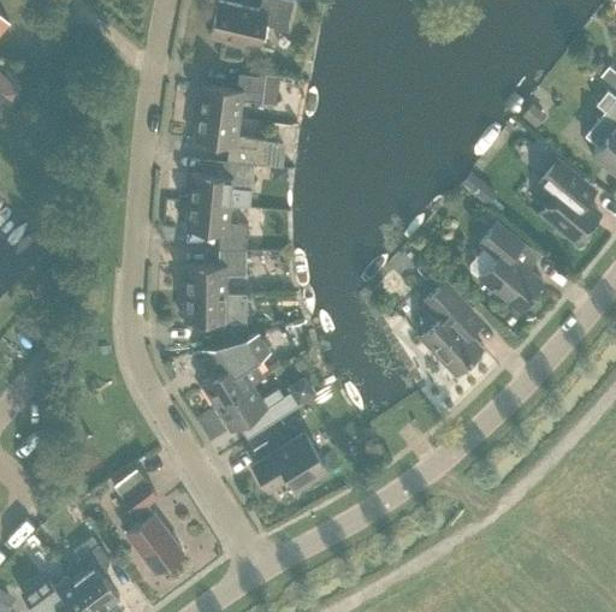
[(286,33),(294,4),(279,0),(261,0),(259,12),(219,3),(209,39),(258,51),(264,27),(286,33)]
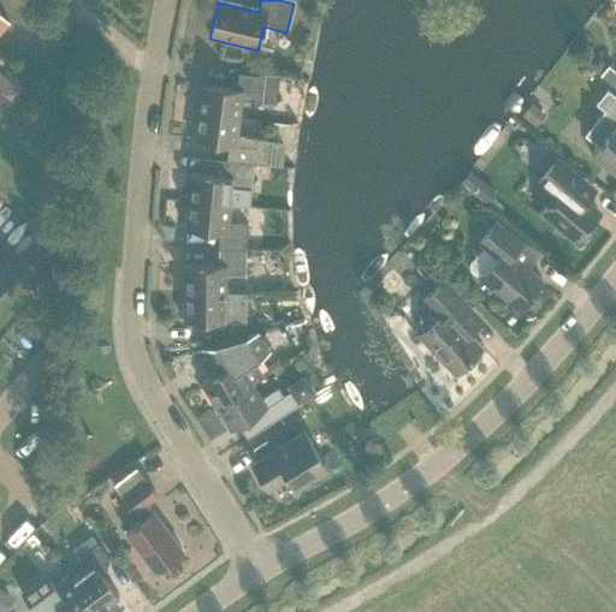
[(615,84),(615,66),(608,61),(599,75),(615,84)]
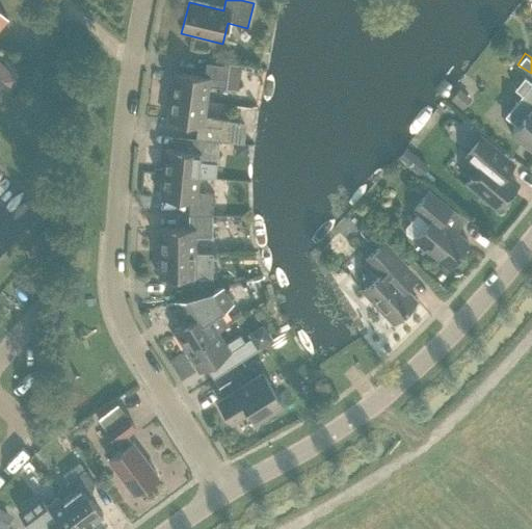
[(0,97),(17,80),(0,63),(0,97)]
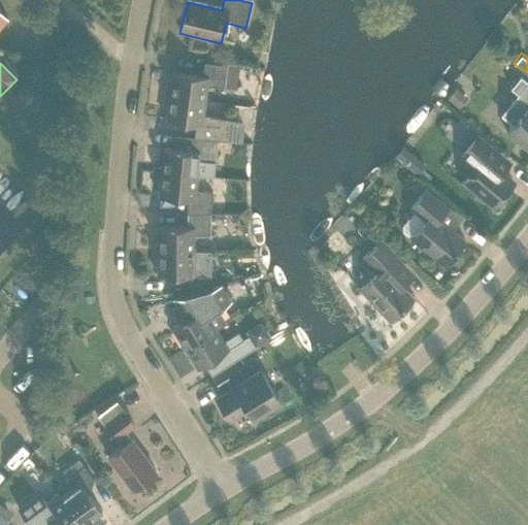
[(172,74),(169,98),(205,103),(207,88),(224,90),(225,81),(236,83),(238,69),(203,64),(202,77),(172,74)]
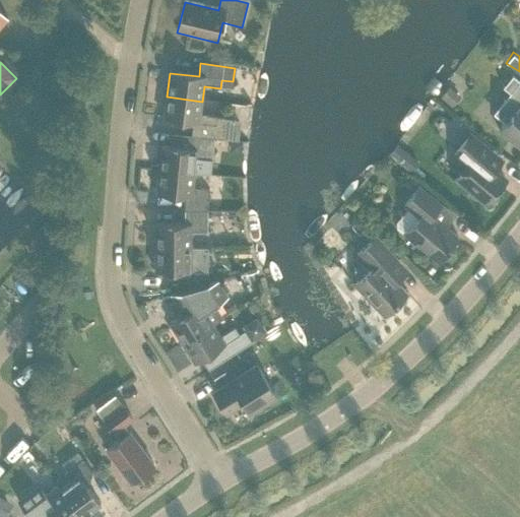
[(519,149),(519,82),(512,76),(502,89),(509,95),(494,115),(505,124),(499,132),(519,149)]
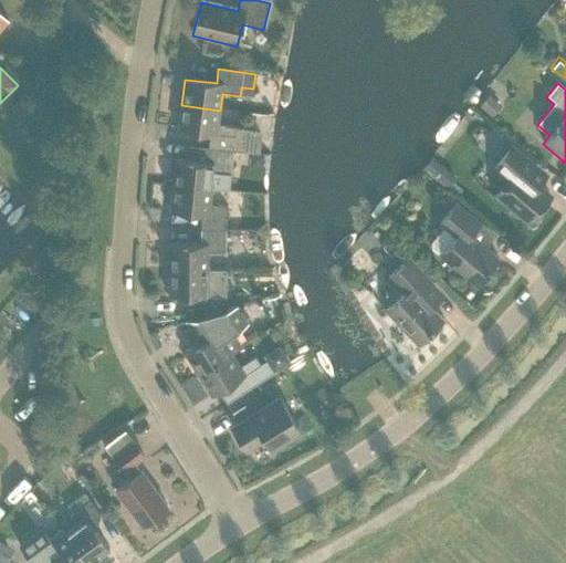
[(210,135),(209,149),(233,153),(242,154),(244,129),(218,126),(220,111),(181,105),(178,131),(210,135)]
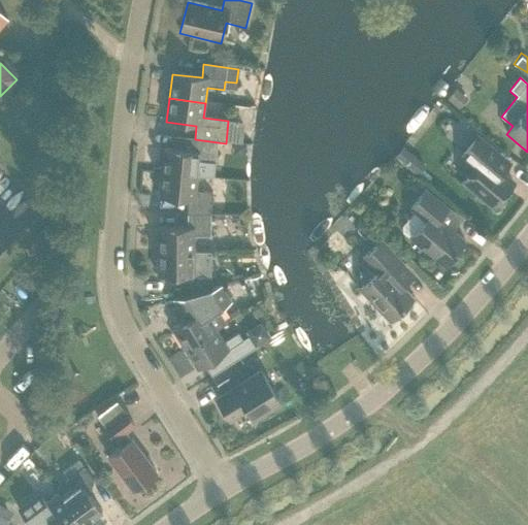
[(494,208),(514,185),(491,166),(500,156),(477,137),(461,157),(474,168),(463,183),(494,208)]
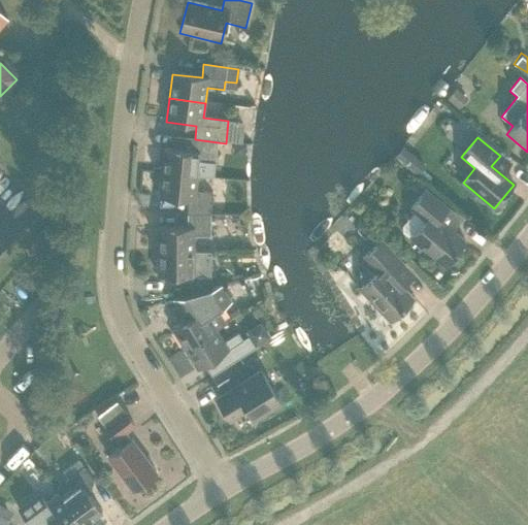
[(163,150),(161,174),(197,177),(199,162),(216,164),(218,142),(195,139),(193,153),(163,150)]
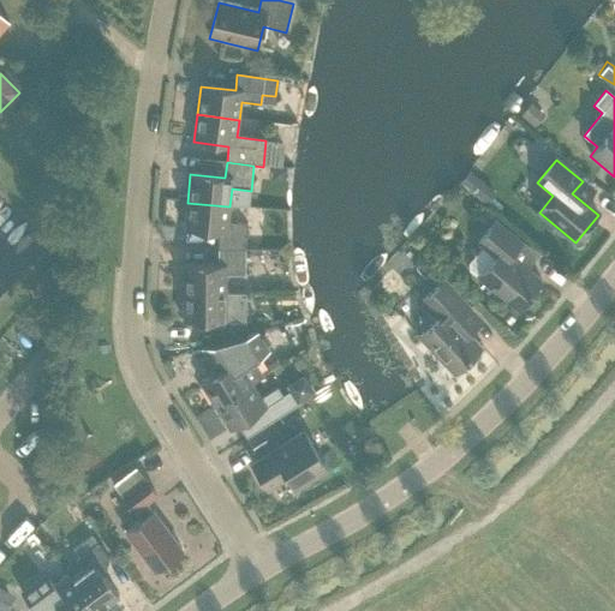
[(220,234),(219,251),(245,251),(248,226),(228,225),(230,207),(187,203),(185,231),(220,234)]
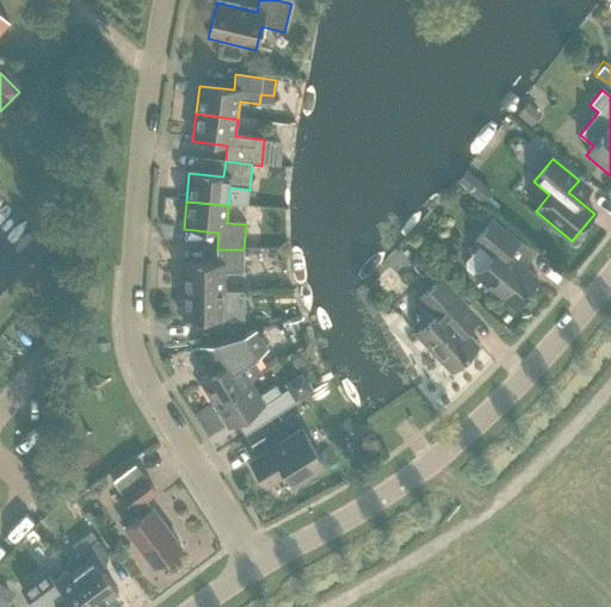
[(514,310),(538,282),(508,256),(519,243),(493,222),(475,243),(482,249),(468,267),(468,272),(514,310)]
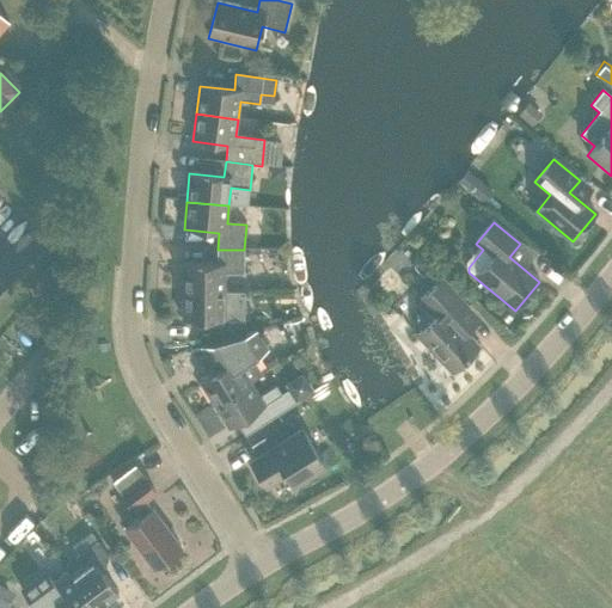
[(183,293),(225,293),(225,276),(244,276),(244,250),(218,250),(218,265),(182,265),(183,293)]
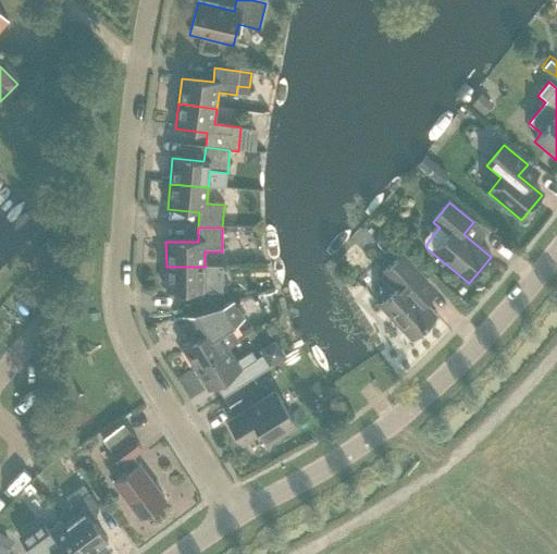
[(411,341),(436,317),(415,294),(426,282),(403,256),(383,275),(397,291),(380,307),(411,341)]
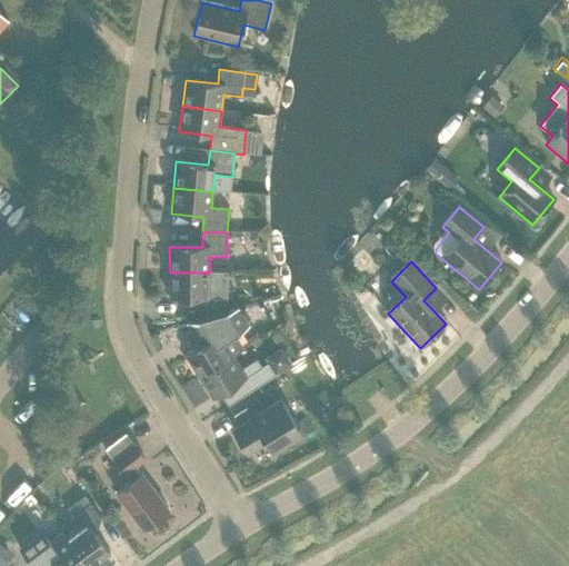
[(202,321),(228,313),(227,289),(209,289),(209,272),(170,272),(170,299),(202,299),(202,321)]
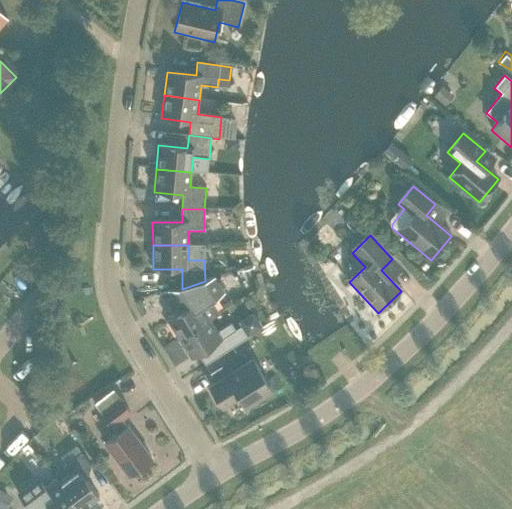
[(179,340),(209,321),(219,314),(212,302),(224,294),(214,278),(205,281),(182,289),(192,304),(167,320),(179,340)]
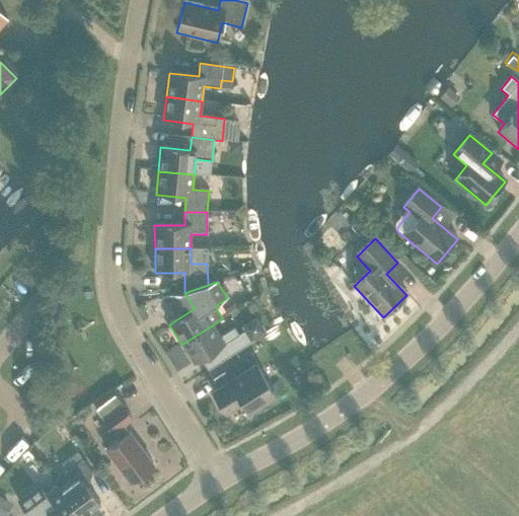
[(212,325),(181,345),(195,365),(225,346),(230,355),(249,343),(243,332),(238,335),(234,328),(220,338),(212,325)]
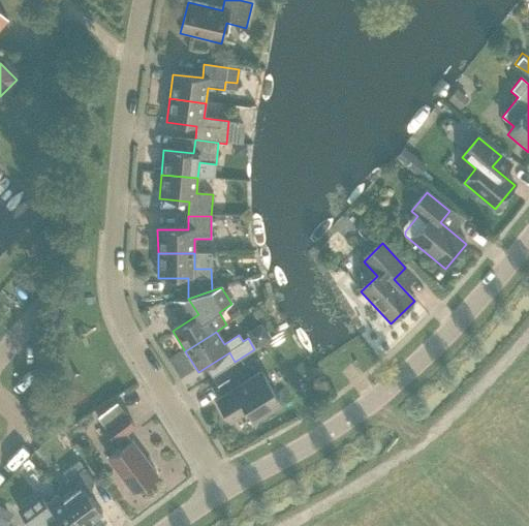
[(254,422),(281,405),(261,374),(217,402),(230,422),(247,411),(254,422)]
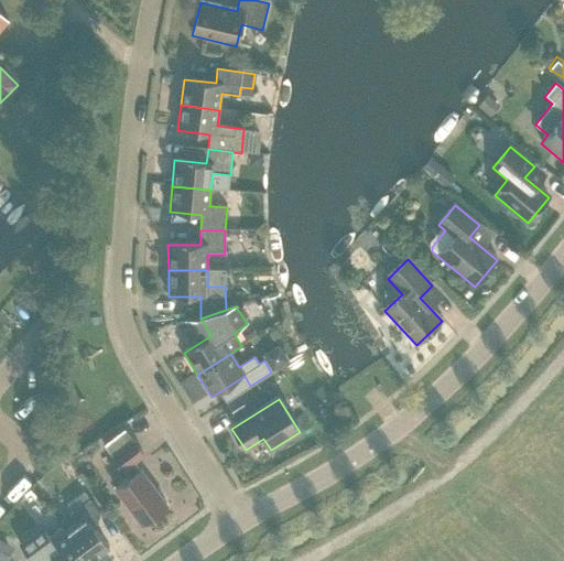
[(141,525),(166,506),(140,472),(133,463),(143,456),(132,442),(111,457),(122,472),(122,471),(129,479),(115,491),(141,525)]
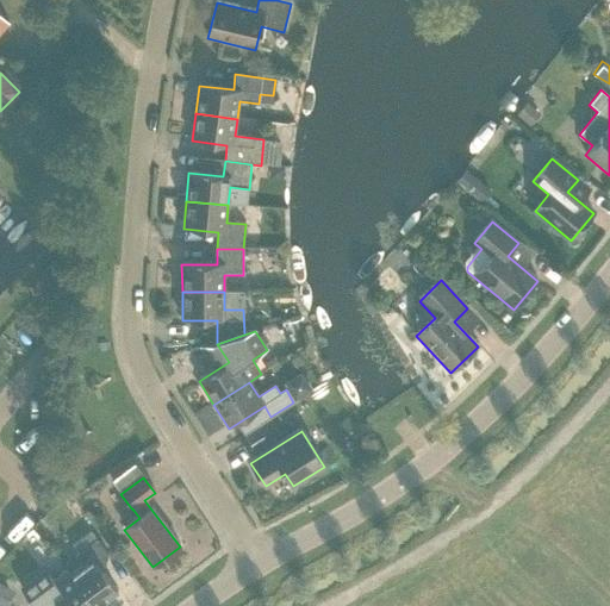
[(69,576),(93,605),(100,605),(117,593),(95,564),(106,556),(89,535),(73,547),(78,555),(75,557),(82,567),(69,576)]
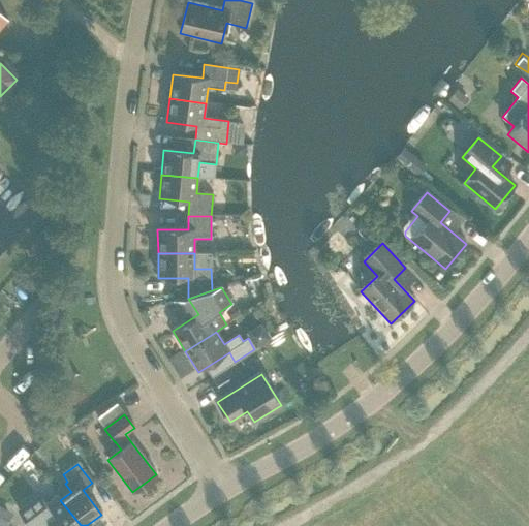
[(81,525),(60,500),(57,495),(44,504),(38,496),(18,512),(29,525),(81,525)]
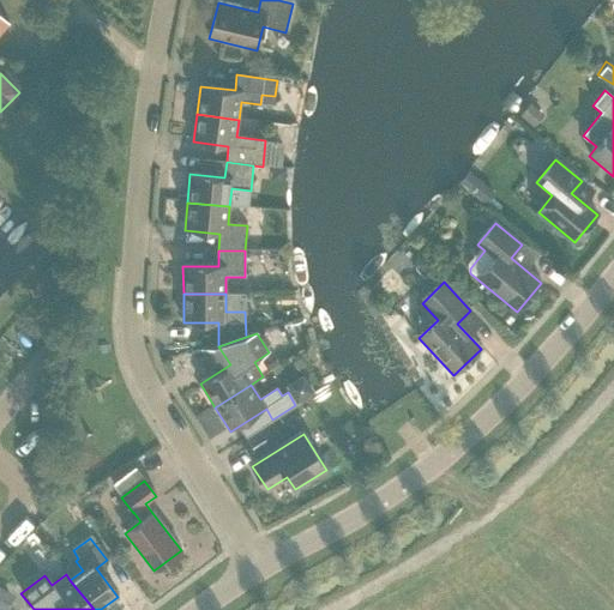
[(8,609),(14,597),(0,590),(0,609),(8,609)]
